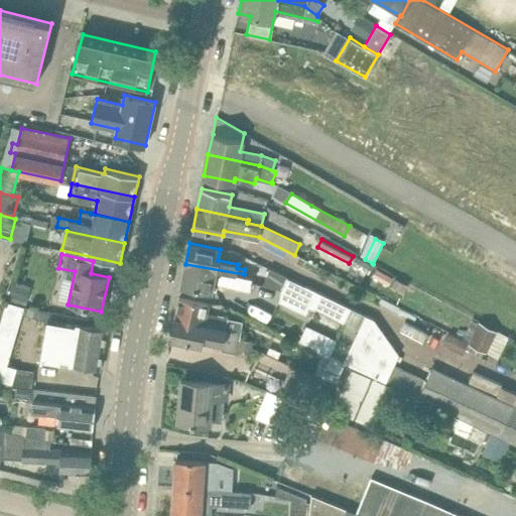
[(351,262),(368,273),(372,266),(354,257),(351,262)]
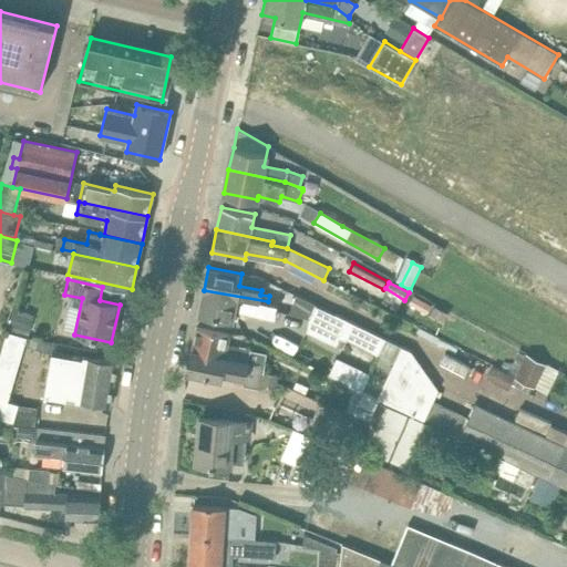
[(277,305),(204,290),(199,312),(238,319),(239,311),(275,319),(277,305)]
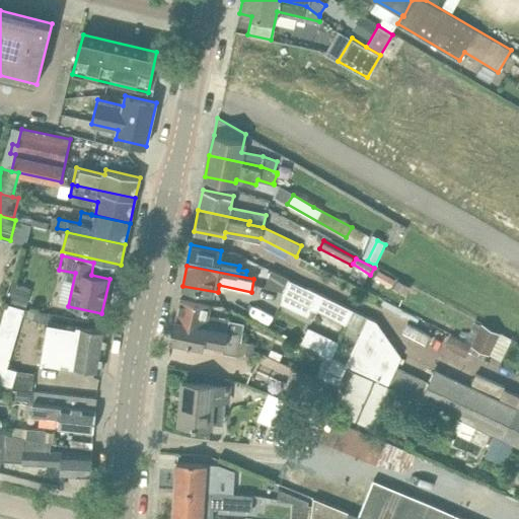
[(290,280),(271,270),(266,286),(283,291),(290,280)]
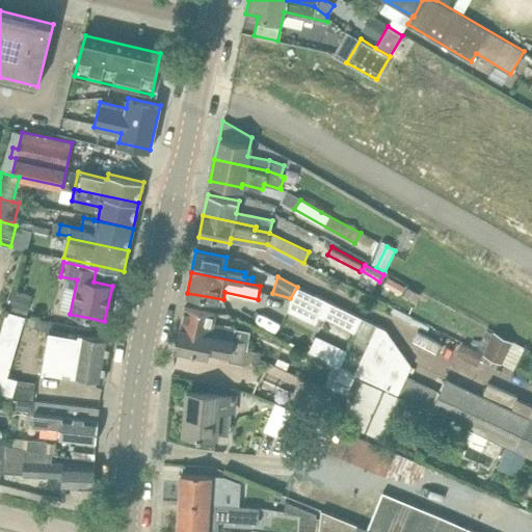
[(383,284),(399,291),(403,286),(387,276),(383,284)]
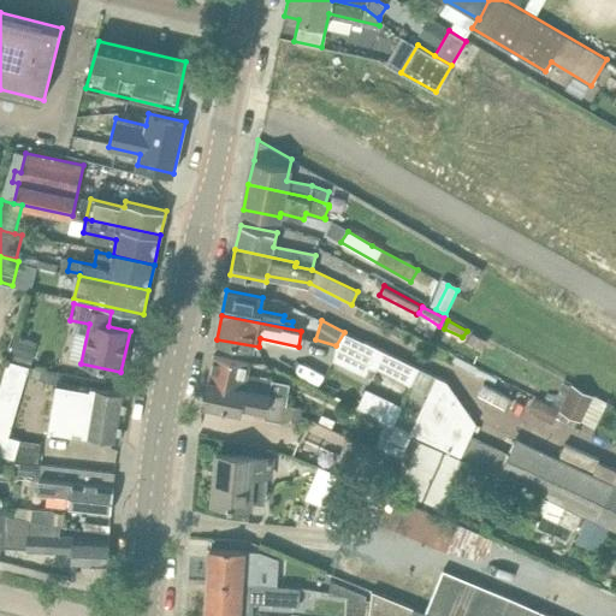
[(365,342),(344,332),(336,345),(333,361),(365,374),(368,366),(374,368),(375,366),(409,385),(410,384),(427,394),(418,415),(410,433),(413,433),(460,455),(469,436),(475,422),(446,380),(365,341),(365,342)]
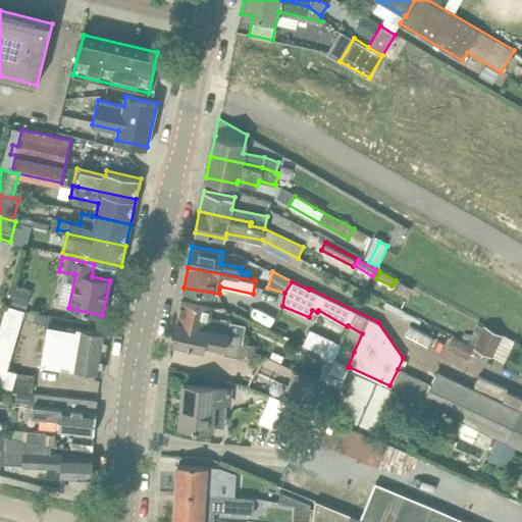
[(212,308),(180,301),(176,322),(228,332),(228,331),(244,334),(246,326),(209,319),(212,308)]
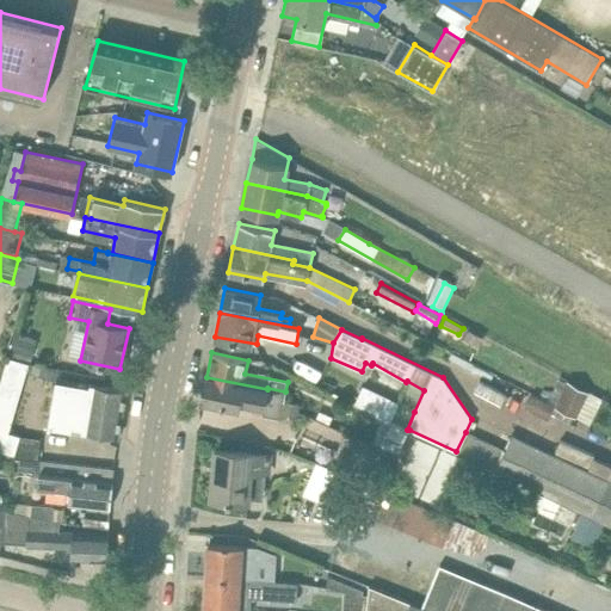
[(29,360),(7,357),(0,381),(0,450),(14,455),(19,436),(7,433),(29,360)]
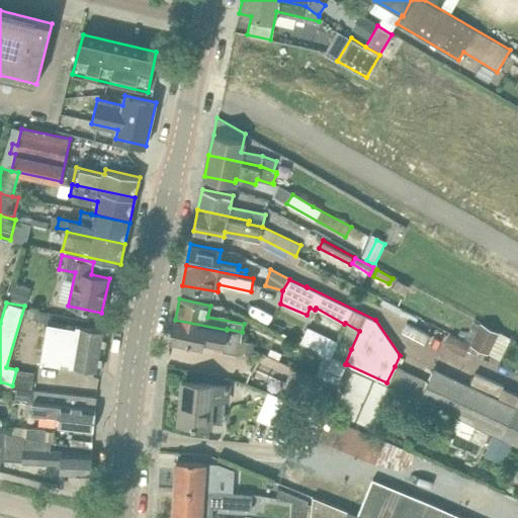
[(107,326),(51,313),(40,362),(100,373),(107,326)]
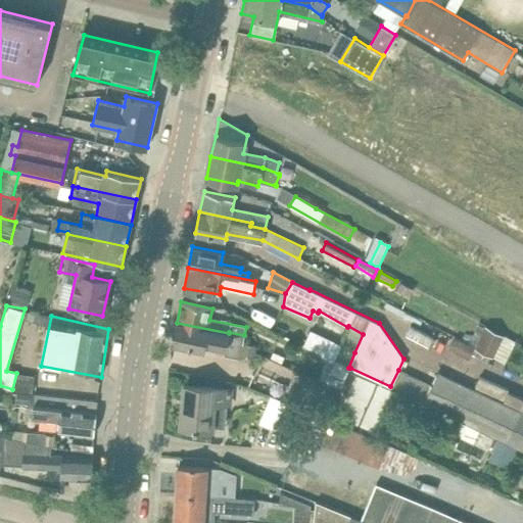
[(229,333),(177,323),(173,343),(203,350),(204,345),(225,349),(224,355),(239,359),(244,335),(229,332),(229,333)]
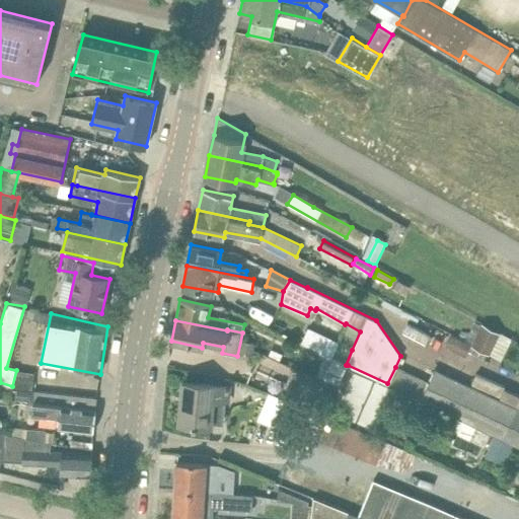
[(500,332),(482,323),(471,344),(470,346),(489,355),(500,332)]
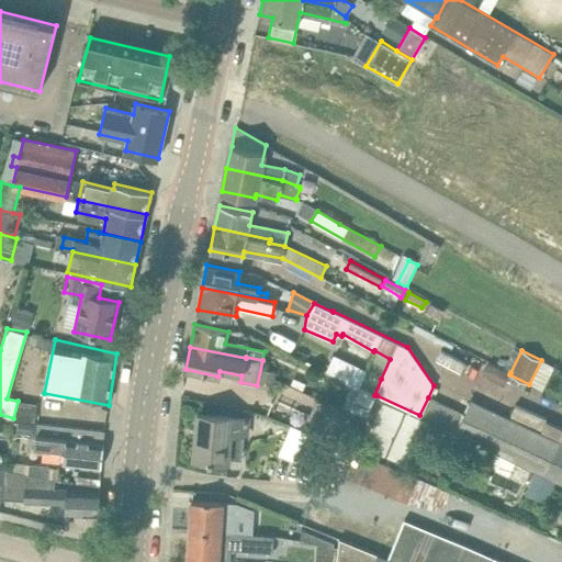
[(510,372),(489,362),(483,375),(504,385),(509,374),(510,372)]
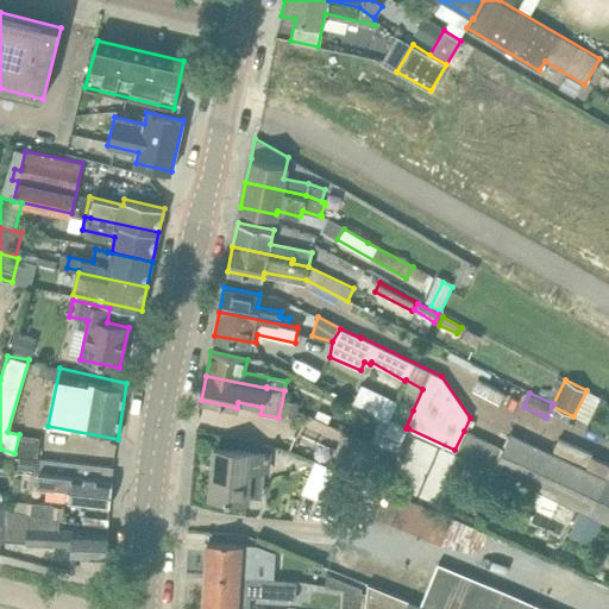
[(376,412),(375,413),(389,420),(399,400),(384,394),(376,412)]
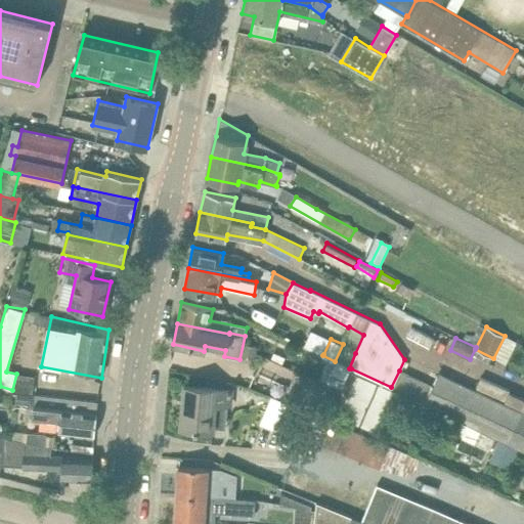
[(390,389),(351,372),(333,413),(379,433),(392,404),(450,432),(454,426),(461,430),(464,423),(425,404),(390,389)]
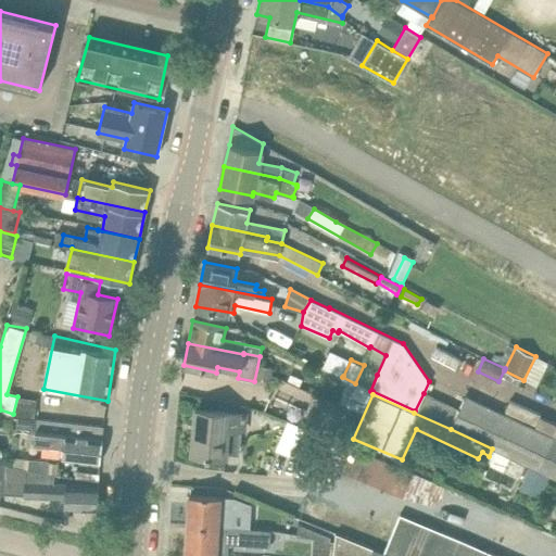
[(555,437),(466,395),(451,429),(492,449),(555,478),(555,437)]
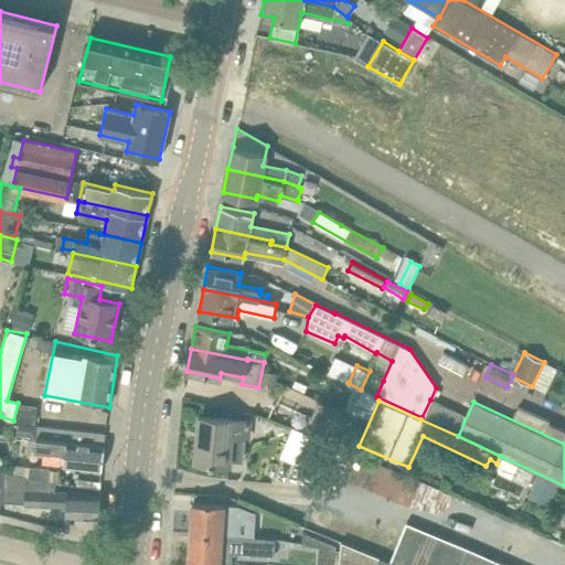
[(213,471),(226,472),(230,434),(245,435),(247,420),(200,416),(195,460),(210,461),(210,464),(213,464),(213,471)]
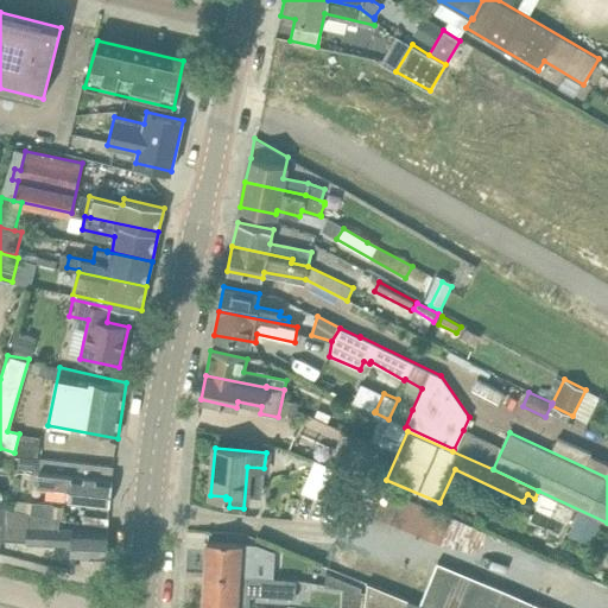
[(109,506),(113,466),(20,456),(18,472),(35,473),(33,485),(67,488),(65,501),(109,506)]
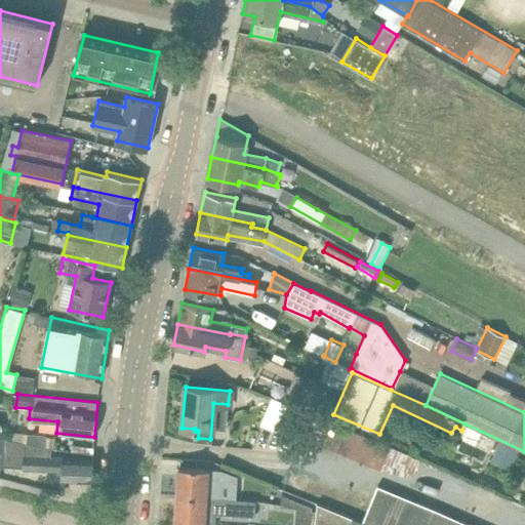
[(301,409),(272,397),(260,425),(290,437),(301,409)]
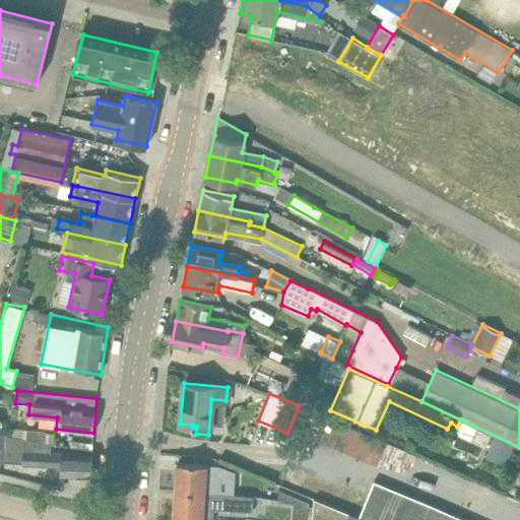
[(338,428),(340,449),(360,447),(359,439),(356,439),(355,427),(338,428)]
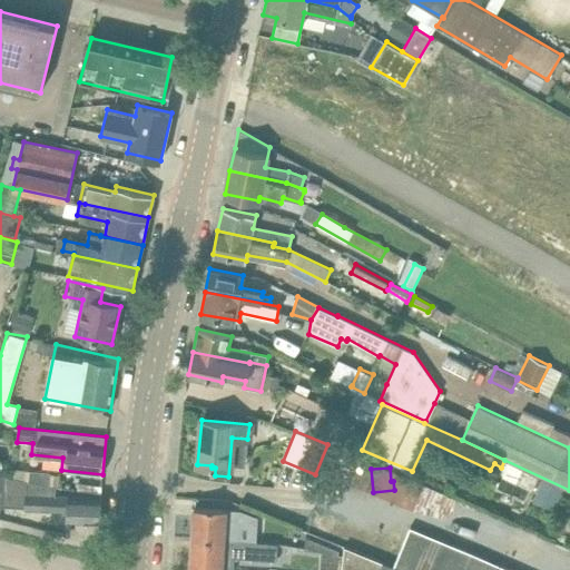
[(30,470),(29,480),(49,484),(50,472),(30,470)]
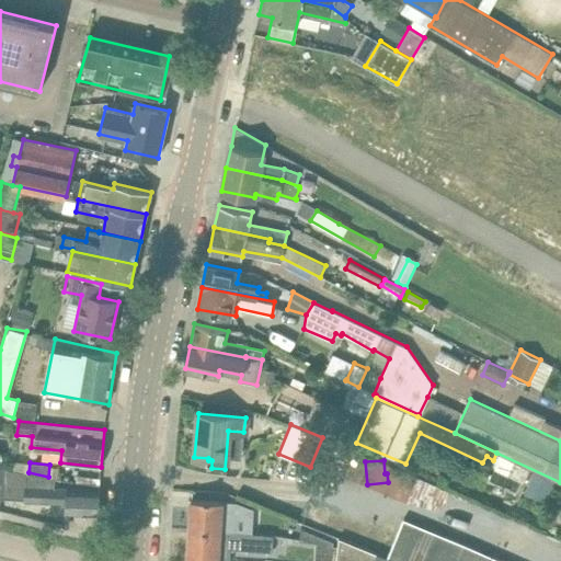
[(29,472),(0,466),(0,505),(2,499),(26,500),(26,501),(68,503),(68,513),(99,514),(100,490),(55,488),(55,479),(48,477),(29,472)]
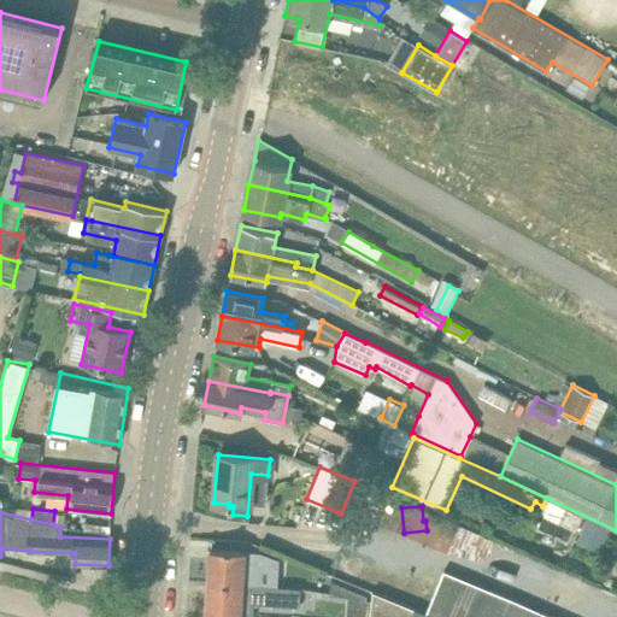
[(210,548),(207,582),(244,585),(244,583),(245,569),(256,569),(256,552),(246,551),(210,548)]
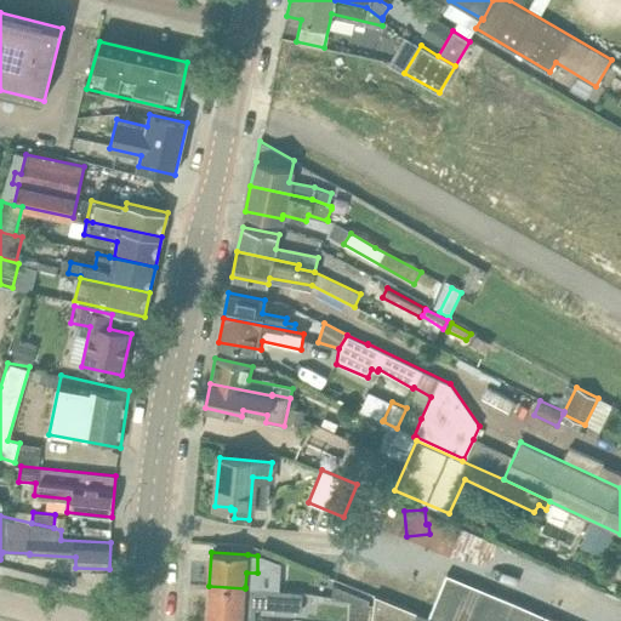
[(556,620),(445,574),(429,613),(446,620),(556,620)]
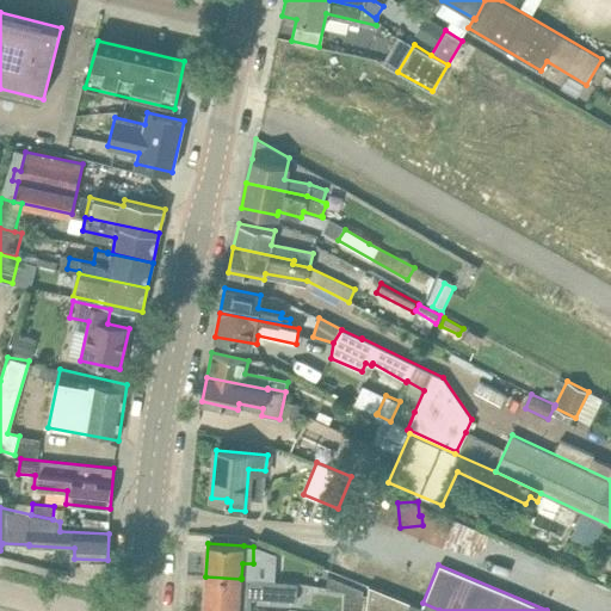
[(364,588),(327,574),(326,586),(363,593),(364,588)]
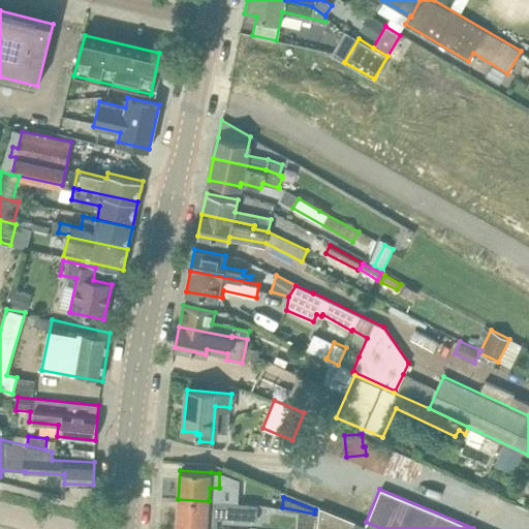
[(178,499),(177,527),(203,528),(207,528),(208,516),(217,516),(218,501),(209,500),(209,501),(178,499)]
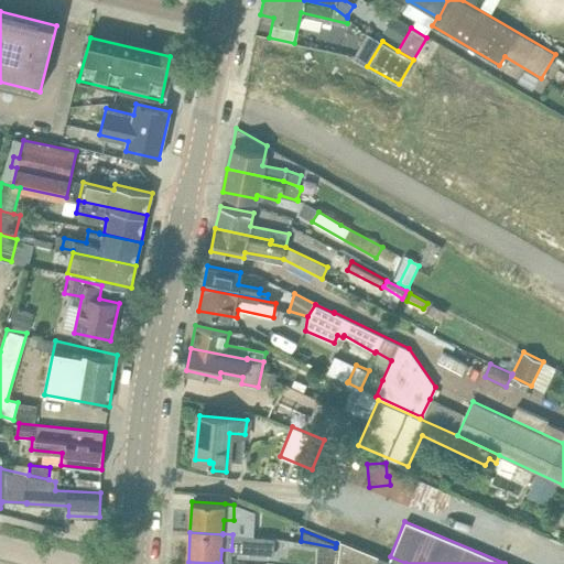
[(269,537),(255,537),(253,550),(268,551),(269,537)]
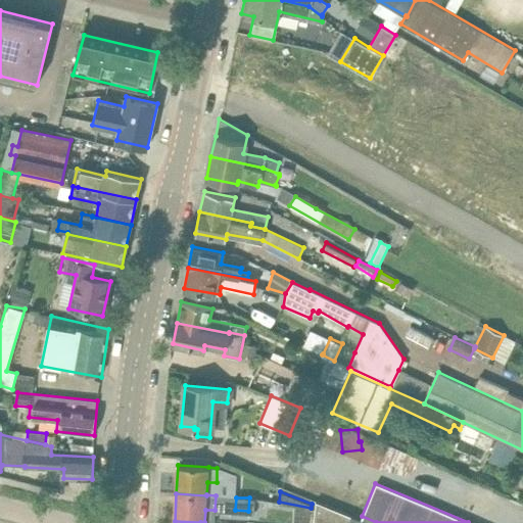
[(350,522),(353,516),(316,502),(313,522),(350,522)]
